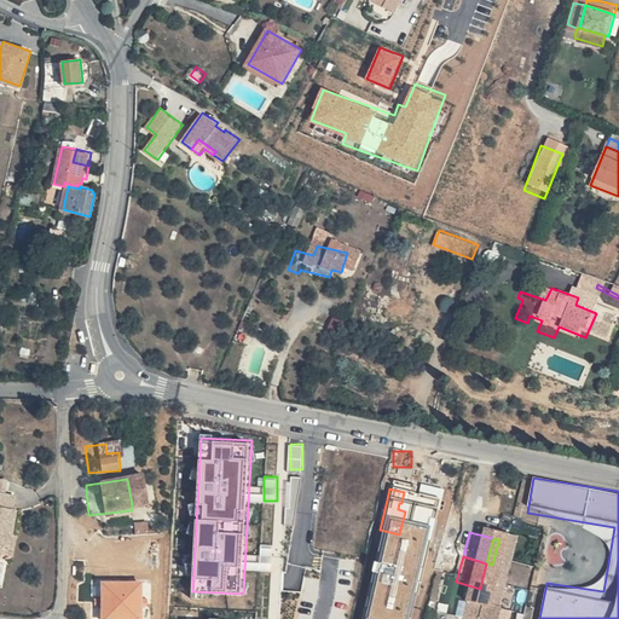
[(486,590),(492,565),(486,563),(480,589),(486,590)]
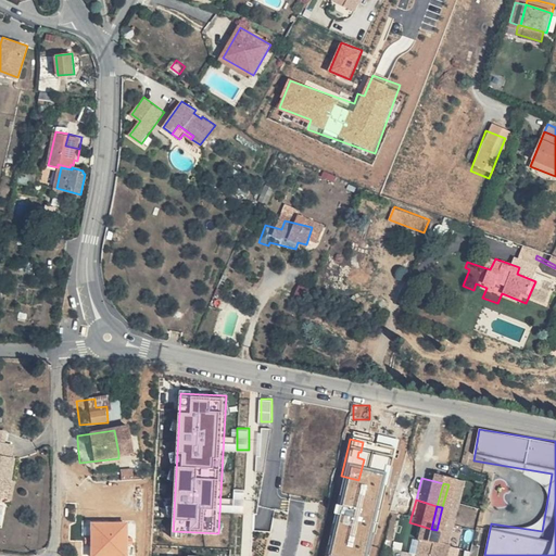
[(365,517),(336,508),(331,526),(335,527),(342,529),(337,548),(354,554),(365,517)]
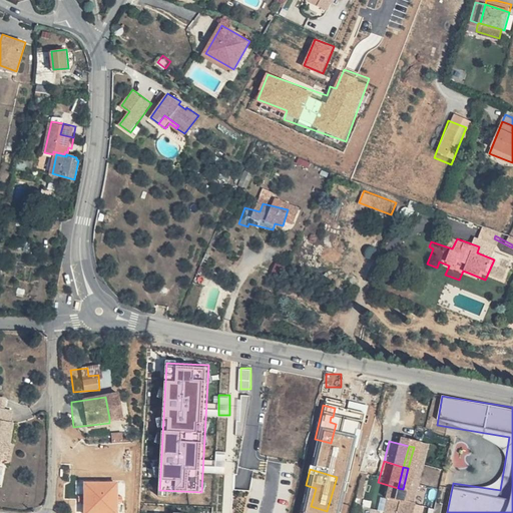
[(84,512),(119,512),(119,480),(83,480),(84,512)]
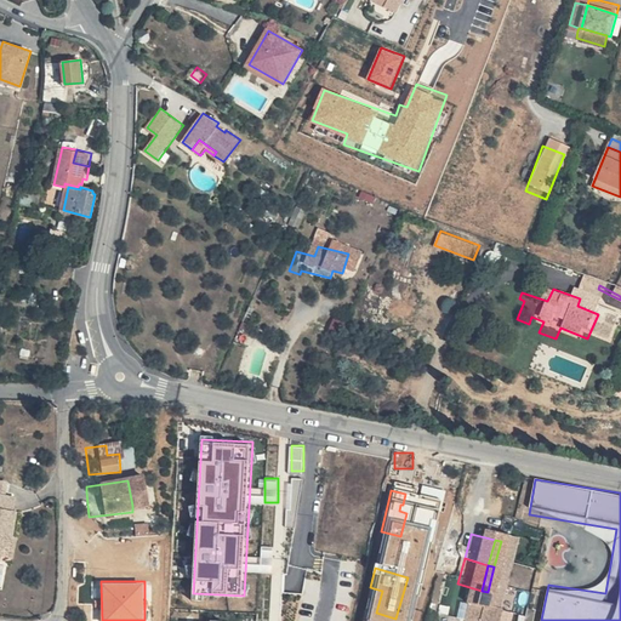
[(474,615),(482,591),(457,584),(451,608),(453,609),(467,613),(474,615)]
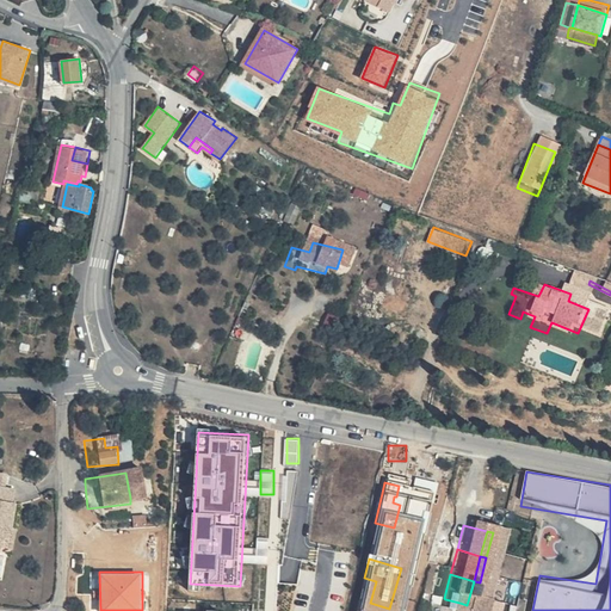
[(376,581),(368,579),(359,609),(364,610),(388,610),(389,609),(370,603),(376,581)]
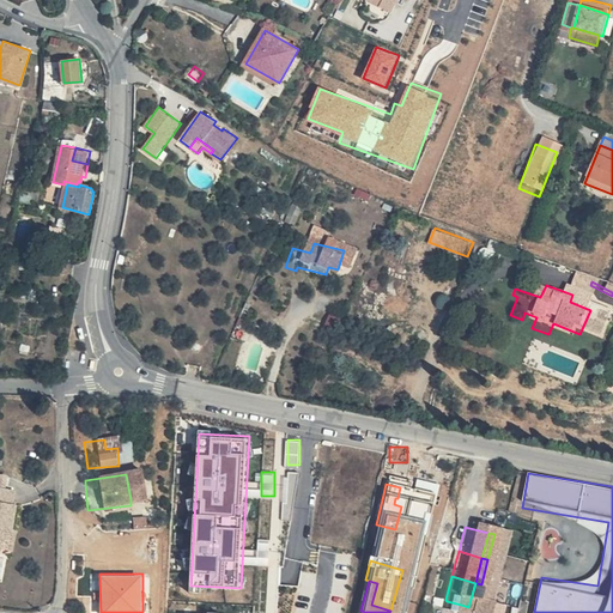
[(474,608),(481,584),(475,583),(468,607),(474,608)]
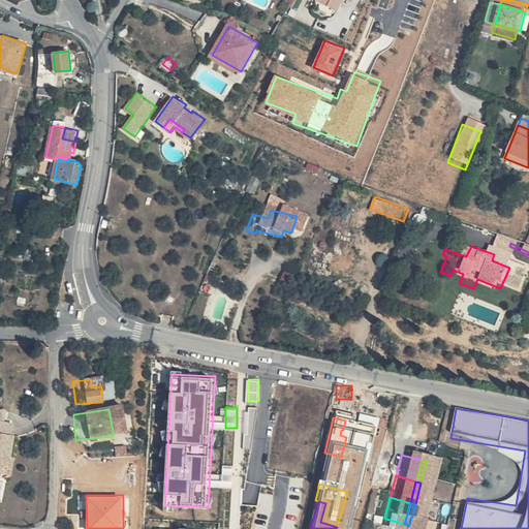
[(395,528),(398,522),(385,519),(382,528),(395,528)]
